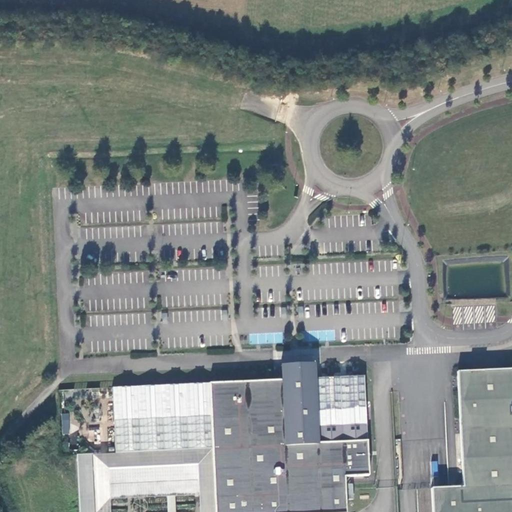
[(276,163),(271,165),(274,173),(280,171),(276,163)]
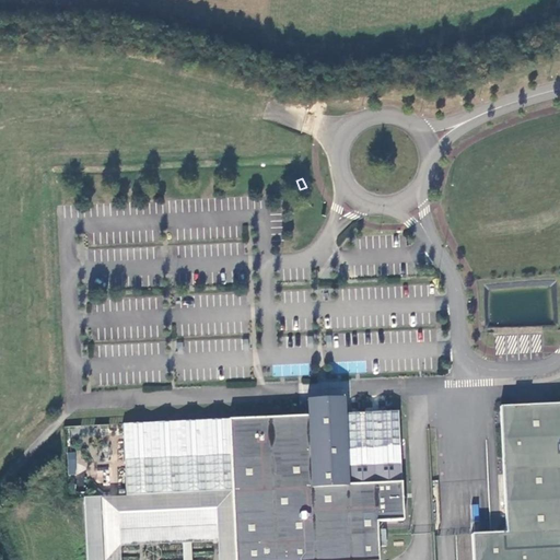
[(377,559),(376,522),(403,521),(398,411),(345,415),(343,398),(325,399),(306,399),(307,416),(121,424),(125,496),(231,490),(233,559),(377,559)]
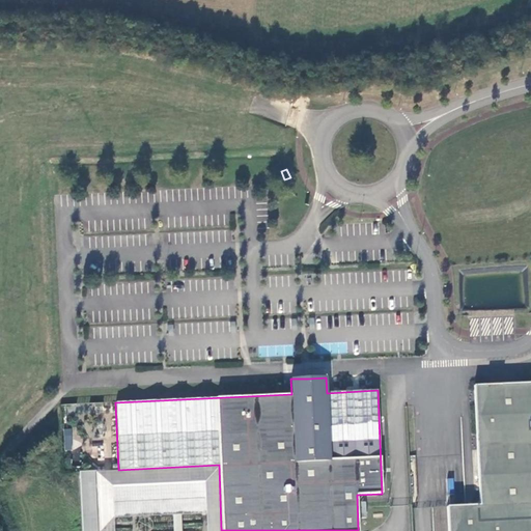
[(530,530),(530,382),(476,385),(481,504),(449,506),(449,530),(530,530)]
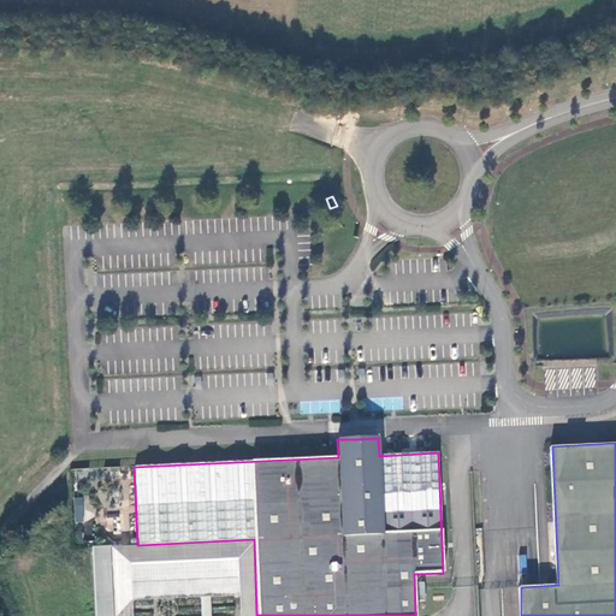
[(83,497),(73,497),(75,522),(84,522),(83,497)]
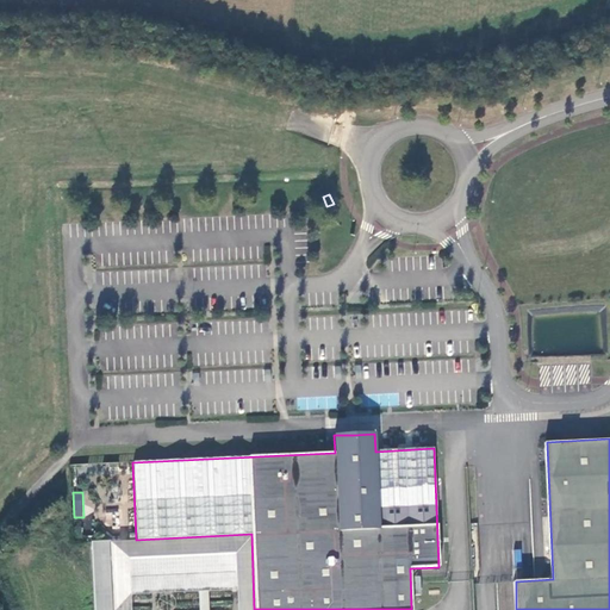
[(254,609),(251,534),(136,540),(109,541),(111,609),(114,609),(130,595),(128,559),(234,554),(236,609),(254,609)]
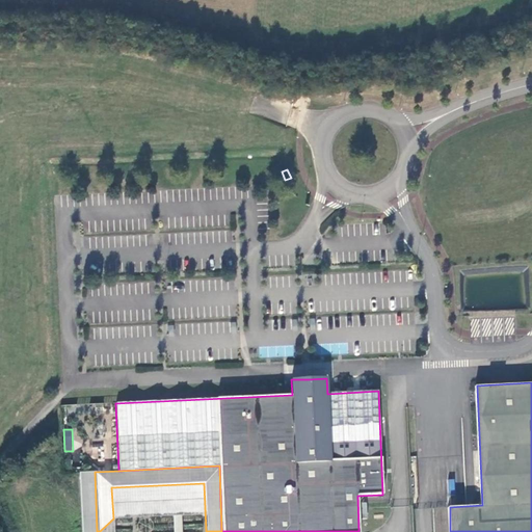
[(97,531),(95,472),(79,473),(81,531),(97,531)]
